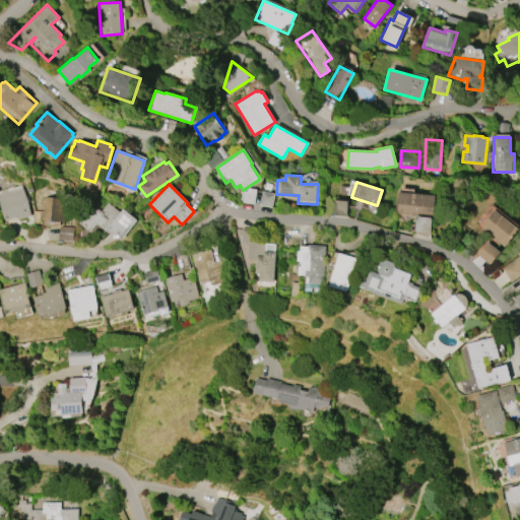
[(0,204),(0,190),(13,186),(13,188),(20,185),(21,187),(22,187),(31,215),(17,219),(16,217),(5,220),(0,204)]
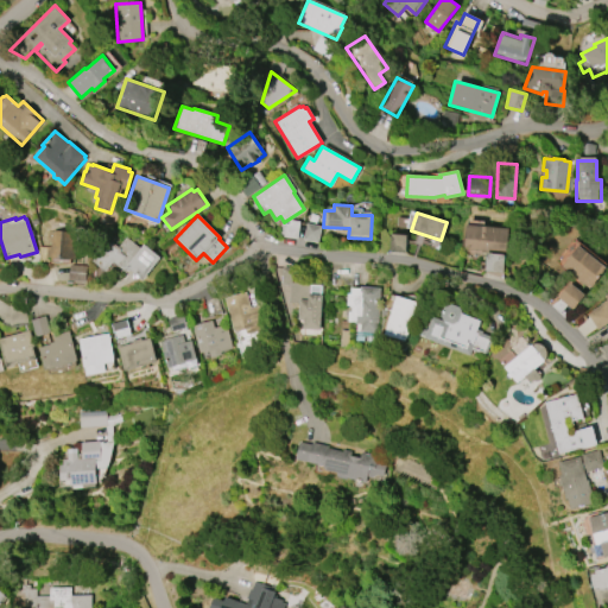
[(303,240),(318,242),(321,226),(305,223),(303,240)]
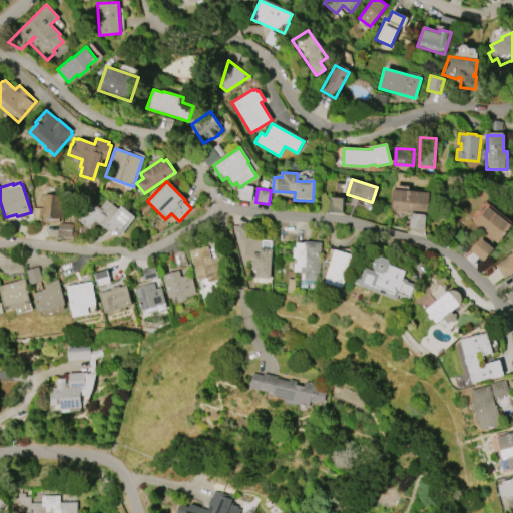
[(393,189),(429,192),(427,214),(406,212),(406,211),(391,209),(393,189)]
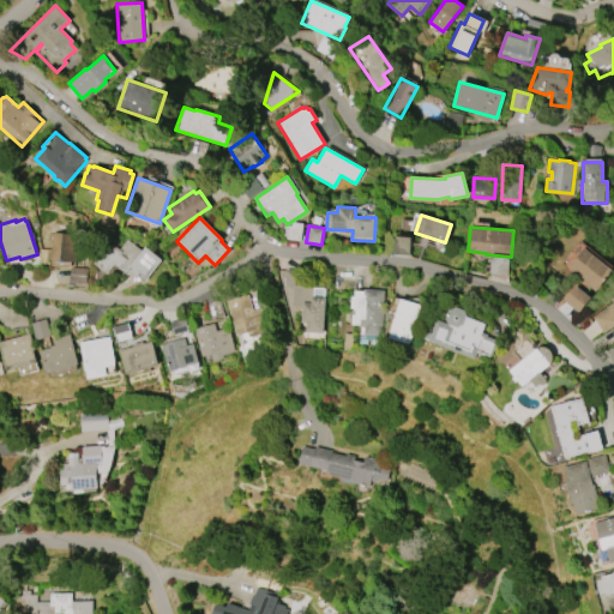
[(73,234),(72,251),(76,251),(76,262),(50,260),(52,259),(46,259),(46,250),(52,250),(52,242),(47,242),(48,233),(53,233),(73,234)]
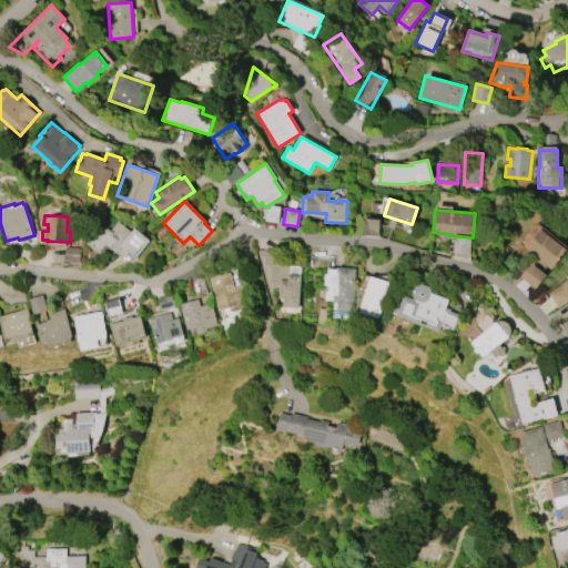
[(133,227),(150,241),(133,262),(120,251),(117,254),(104,245),(98,253),(85,244),(100,224),(109,231),(117,222),(130,232),(133,227)]
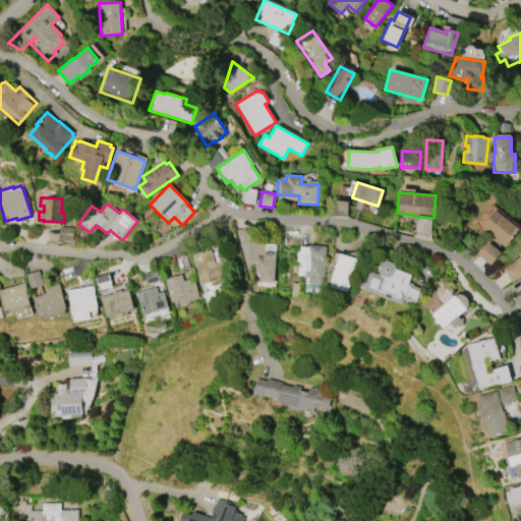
[(496,210),(519,229),(504,247),(480,228),(496,210)]
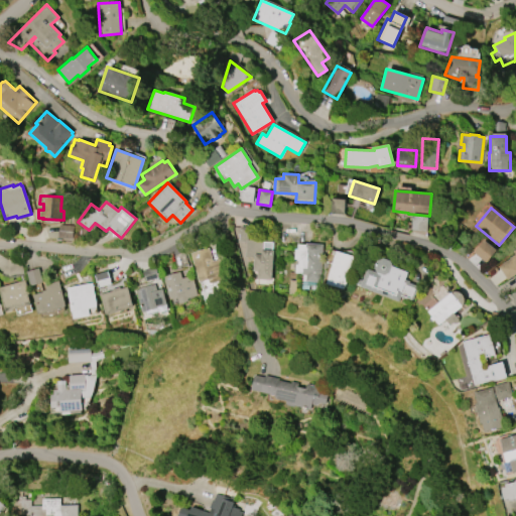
[(73,226),(58,225),(58,238),(72,239),(73,226)]
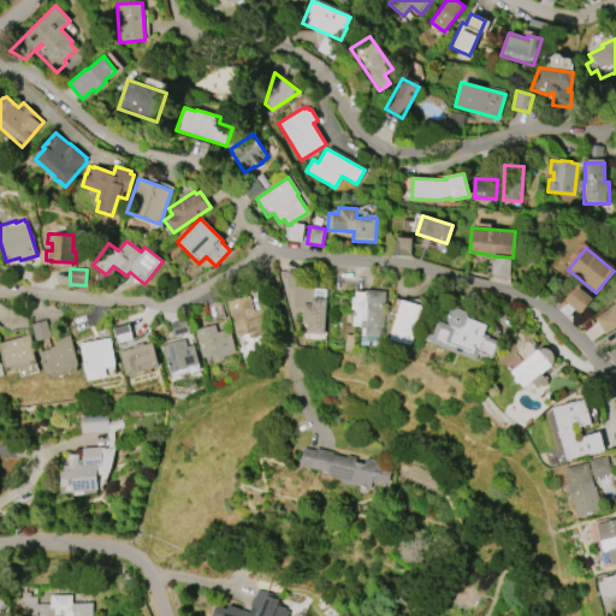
[(327,288),(324,333),(307,332),(307,324),(302,323),(303,307),(292,307),(294,289),(285,288),(286,270),(298,271),(297,285),(327,288)]
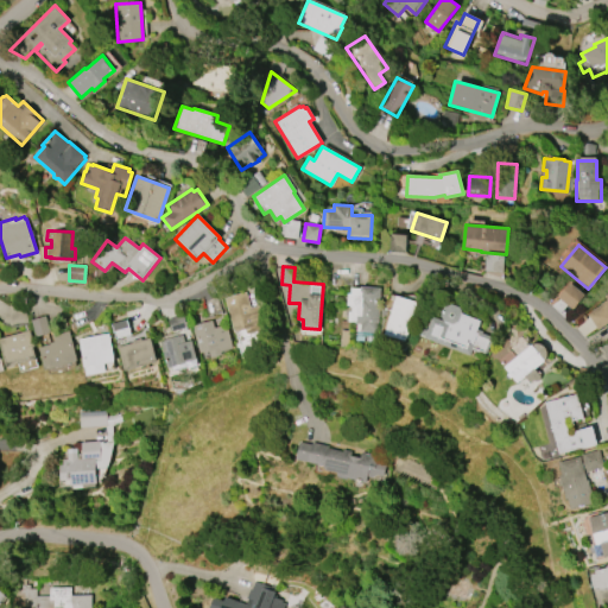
[(584,295),(569,283),(557,297),(571,310),(584,295)]
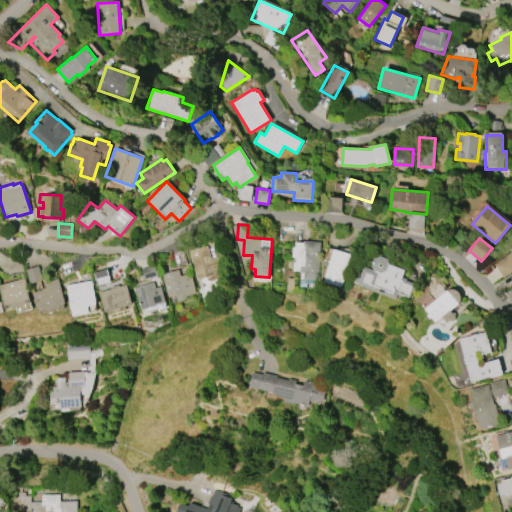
[(320,242),(317,280),(299,279),(300,271),(292,270),(293,262),(295,263),(295,259),(294,257),(292,257),(292,247),(295,247),(295,242),(303,243),(303,241),(320,242)]
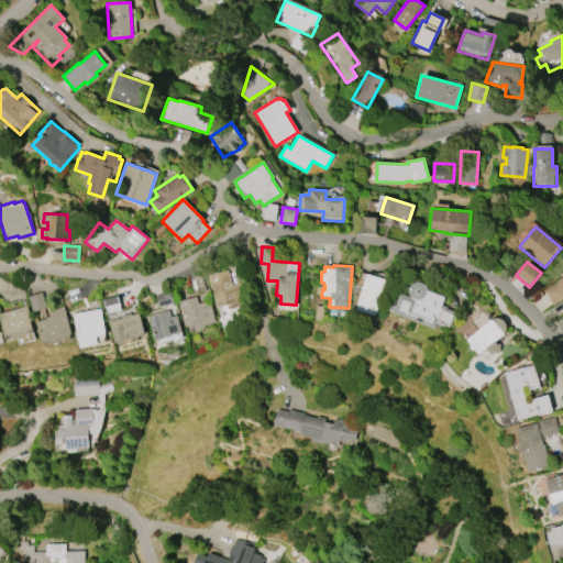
[(216,308),(207,276),(227,269),(231,285),(238,283),(244,305),(228,310),(225,305),(216,308)]
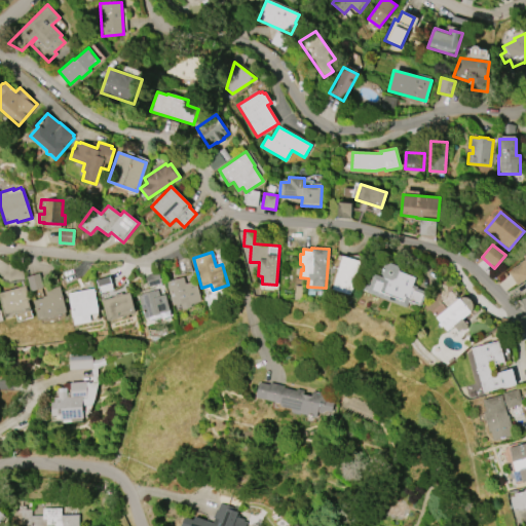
[(525,278),(517,286),(508,272),(512,269),(519,264),(518,263),(524,259),(522,256),(525,254),(525,253),(525,252),(525,268),(525,269),(525,270),(525,278)]
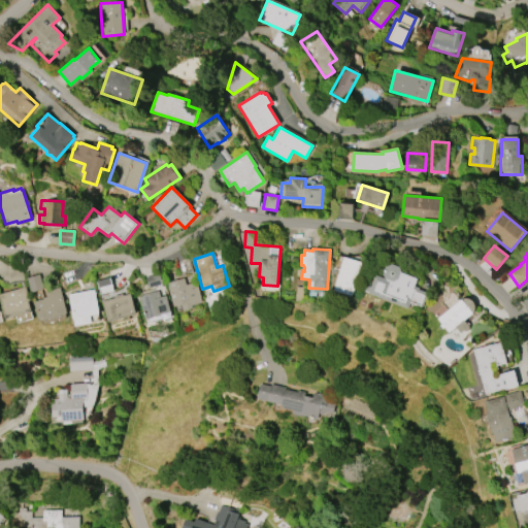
[(362,262),(352,296),(333,291),(343,257),(362,262)]
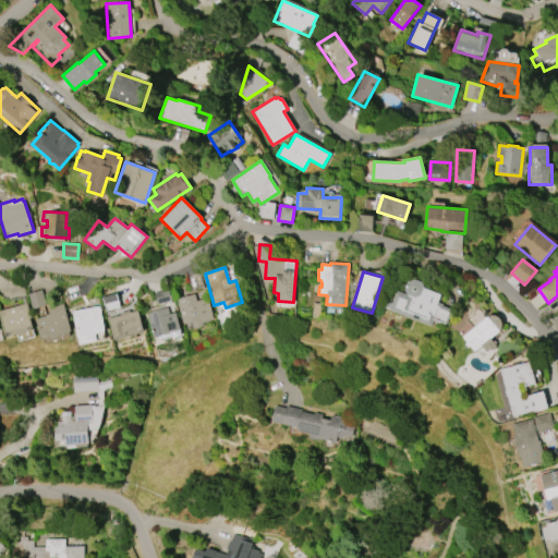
[(388,310),(396,291),(405,294),(403,289),(405,282),(413,279),(421,282),(423,288),(440,294),(437,302),(443,304),(441,306),(451,310),(445,327),(433,322),(431,327),(388,310)]
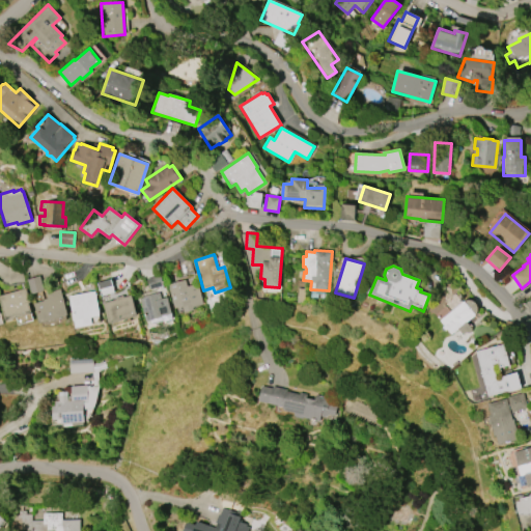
[(43,291),(40,276),(28,279),(30,294),(43,291)]
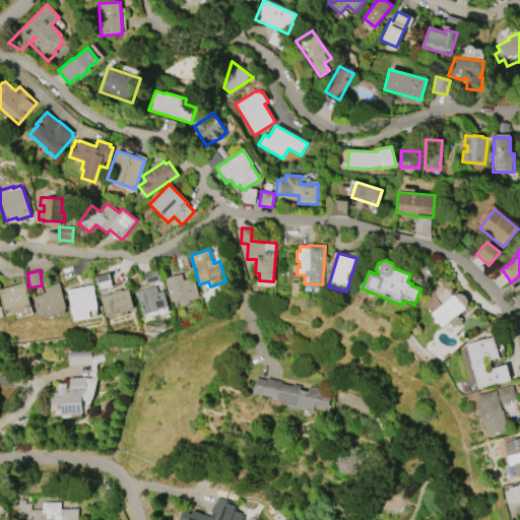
[(158,281),(157,271),(144,272),(146,283),(158,281)]
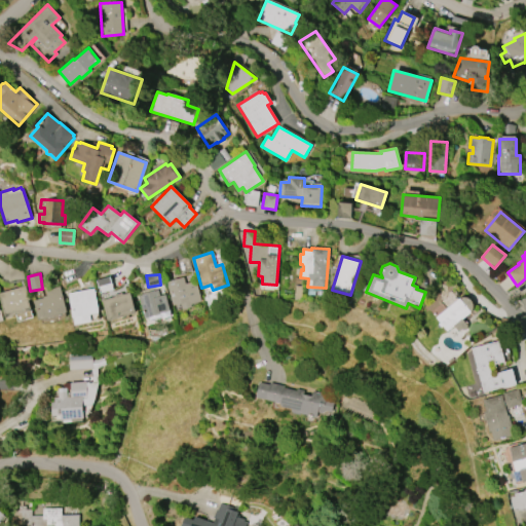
[(194,280),(200,301),(190,304),(191,307),(182,310),(180,303),(173,305),(165,282),(183,277),(184,284),(194,280)]
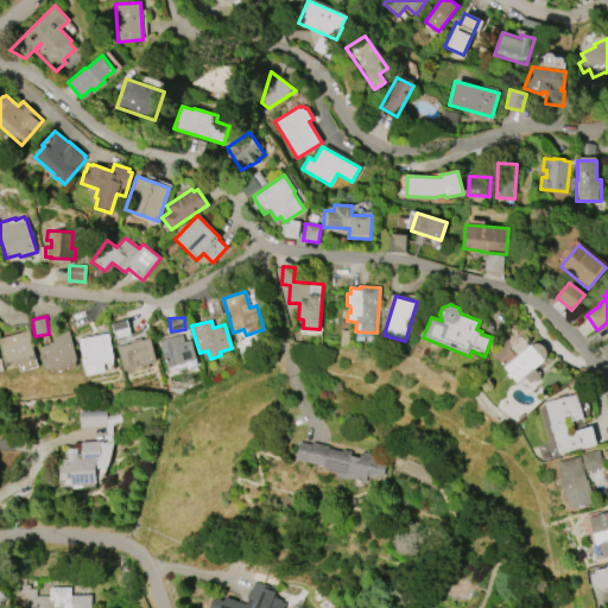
[(5,367),(0,350),(0,337),(29,330),(33,347),(31,347),(35,359),(5,367)]
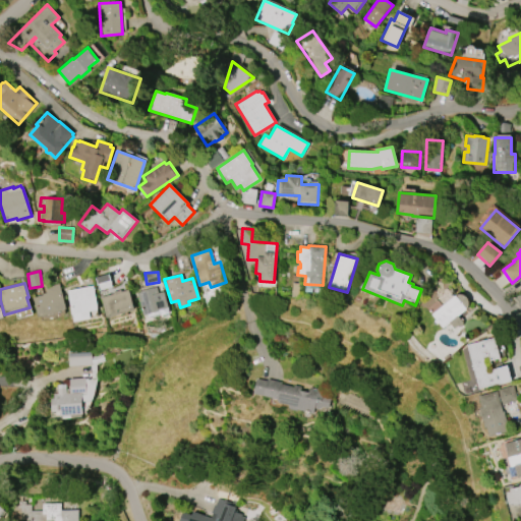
[(66,309),(38,317),(33,297),(43,294),(42,293),(46,292),(44,287),(58,283),(66,309)]
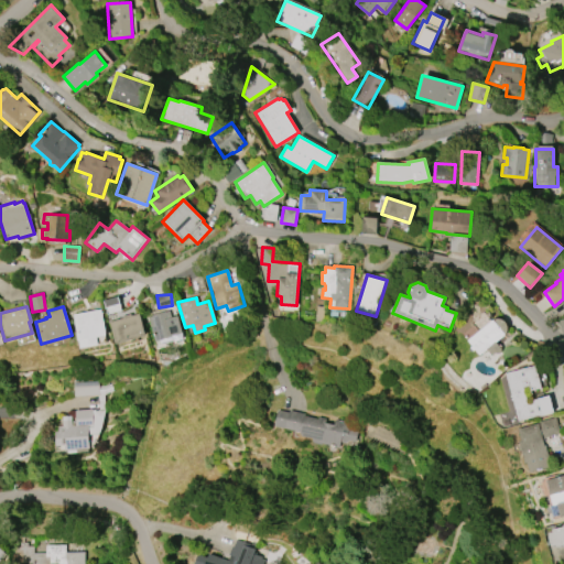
[(72,314),(100,310),(106,335),(96,337),(98,345),(79,348),(78,340),(77,342),(72,314)]
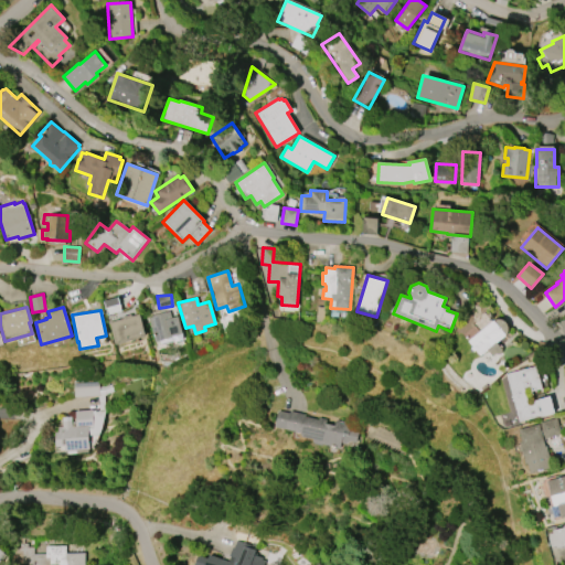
[(155,342),(147,318),(169,311),(170,318),(177,316),(181,333),(171,337),(172,337),(155,342)]
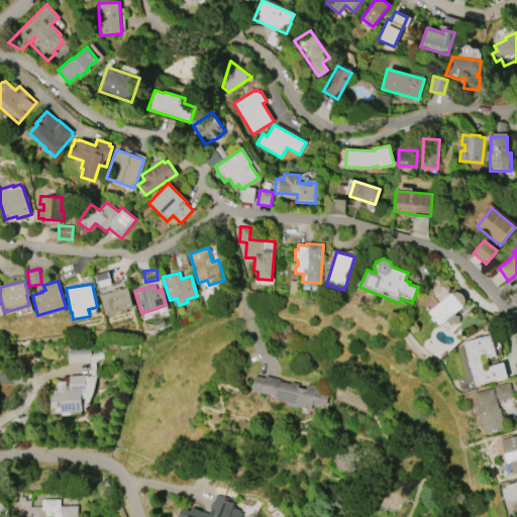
[(133,307),(105,315),(99,295),(112,291),(111,290),(119,288),(120,289),(127,287),(133,307)]
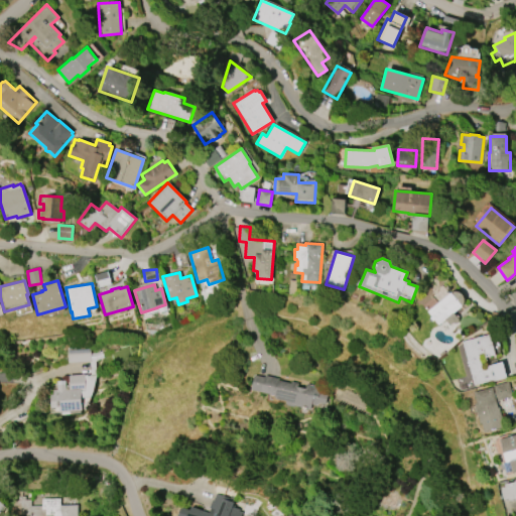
[(453,323),(449,325),(446,321),(444,323),(442,321),(437,326),(433,319),(432,321),(429,317),(431,316),(426,311),(450,292),(453,291),(455,291),(457,291),(459,292),(461,293),(462,294),(464,296),(464,298),(464,300),(464,302),(463,304),(462,306),(454,313),(457,317),(458,318),(459,319),(459,321),(458,323),(457,324),(455,324),(454,324),(453,323)]
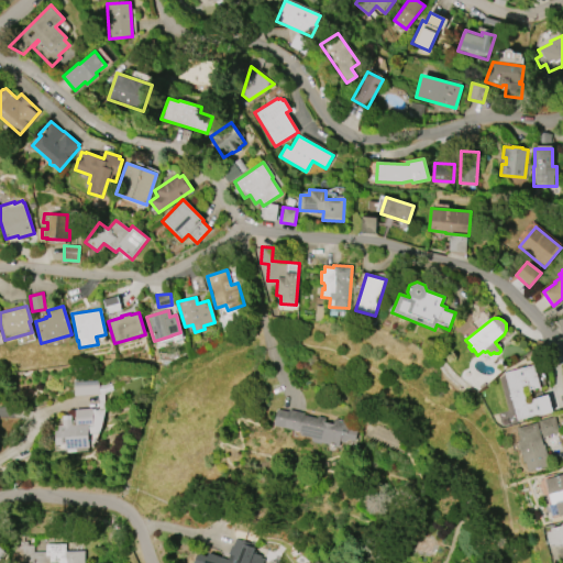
[(517,420),(504,373),(533,364),(540,387),(529,390),(528,385),(521,386),(527,404),(530,403),(530,399),(548,395),(552,411),(539,416),(539,415),(517,420)]
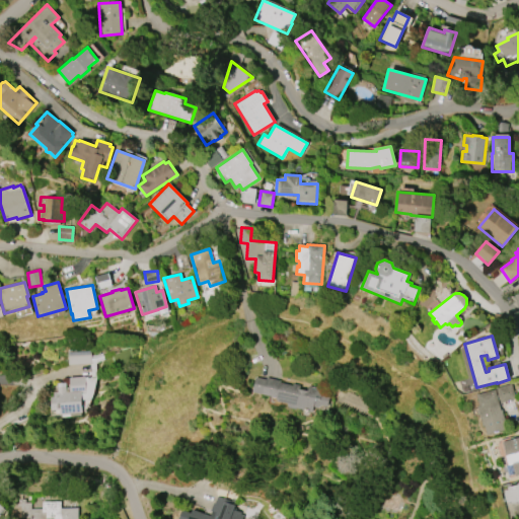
[(91,364),(90,350),(67,352),(68,365),(91,364)]
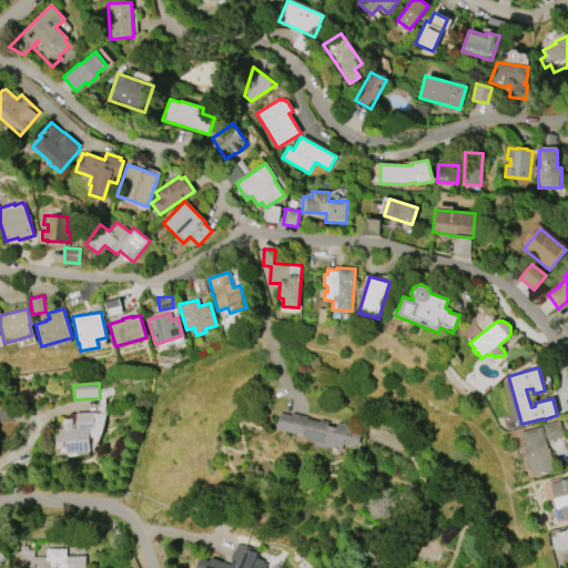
[(93,412),(94,429),(89,430),(91,452),(78,453),(66,454),(66,448),(57,449),(56,434),(59,434),(59,428),(62,428),(62,419),(72,418),(72,424),(75,424),(75,413),(93,412)]
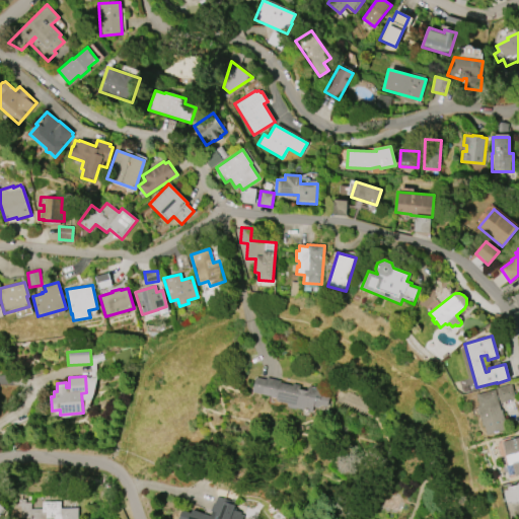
[(252,392),(255,377),(266,379),(266,377),(281,381),(281,382),(292,385),(292,383),(300,385),(299,388),(306,390),(306,387),(307,387),(308,386),(330,391),(326,406),(321,405),(317,408),(313,406),(312,412),(295,408),(295,410),(288,408),(288,406),(287,405),(288,403),(277,401),(275,397),(252,392)]
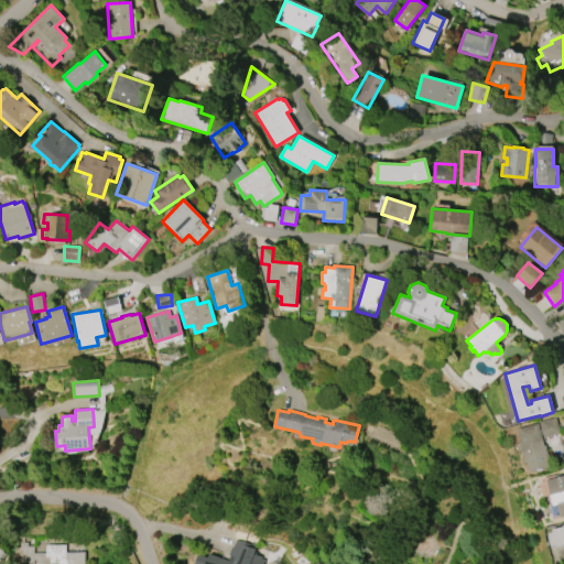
[(517,429),(538,423),(543,445),(544,445),(548,457),(546,457),(550,467),(529,473),(527,463),(524,463),(518,442),(520,441),(517,429)]
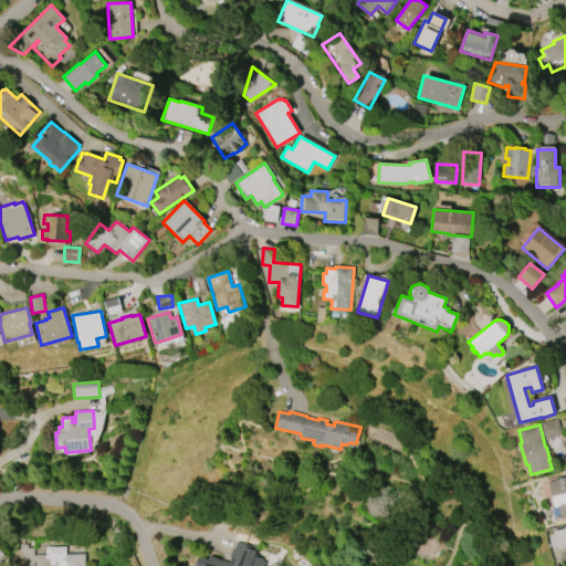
[(547,482),(565,477),(565,517),(562,519),(558,505),(555,506),(552,496),(547,482)]
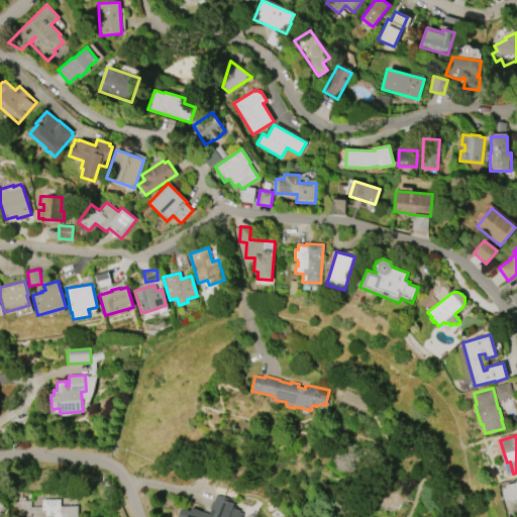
[(516,481),(516,499),(510,501),(509,499),(504,500),(501,492),(503,491),(503,489),(506,488),(506,486),(515,483),(515,482),(516,481)]
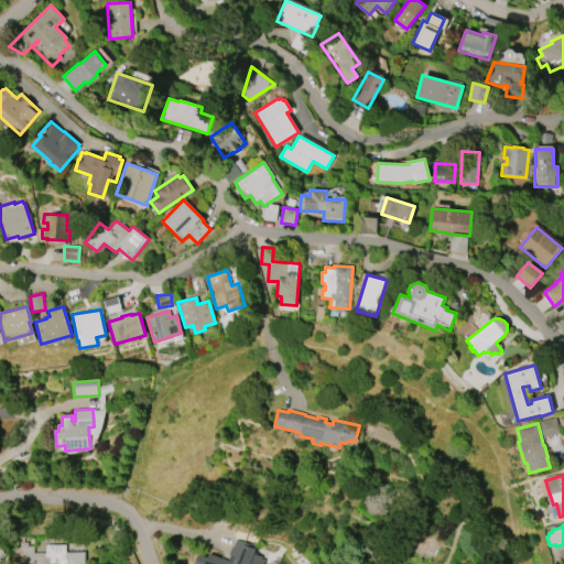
[(194,563),(197,554),(207,557),(208,554),(228,561),(229,555),(228,554),(231,546),(232,546),(236,539),(250,544),(249,546),(255,549),(253,553),(261,556),(260,559),(264,560),(262,563),(194,563)]
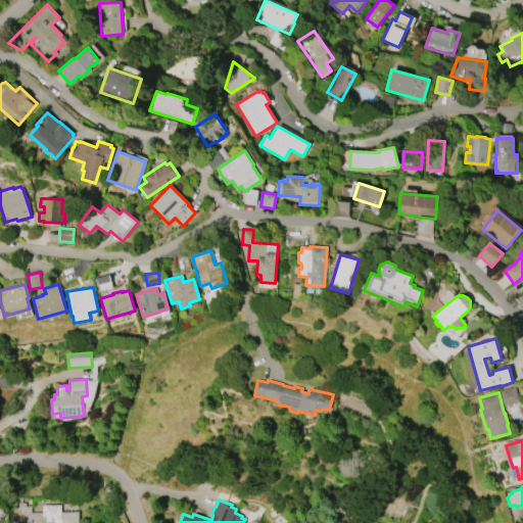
[(59,506),(60,512),(78,512),(78,522),(11,522),(11,507),(17,507),(17,504),(24,503),(25,507),(30,507),(30,513),(41,512),(41,506),(59,506)]
